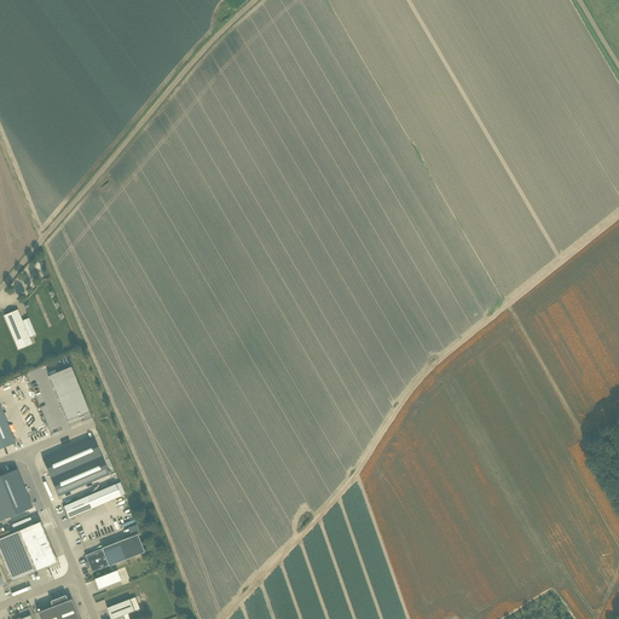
[(17,311),(4,316),(16,345),(29,339),(17,311)]
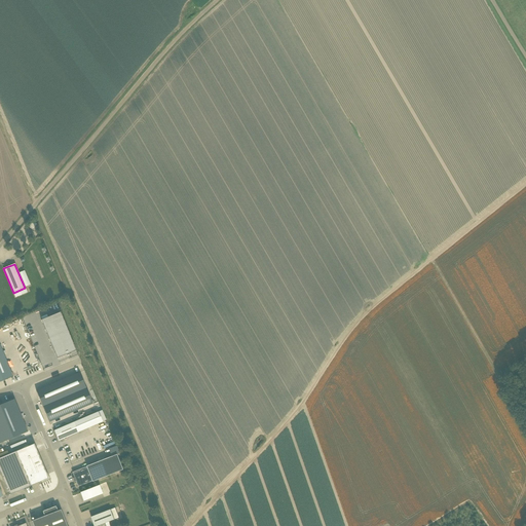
[(41,320),(57,359),(76,350),(61,312),(41,320)]
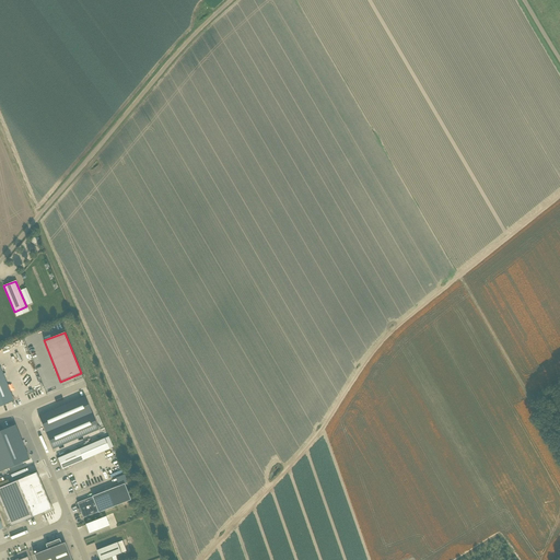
[(0,406),(13,401),(0,369),(0,406)]
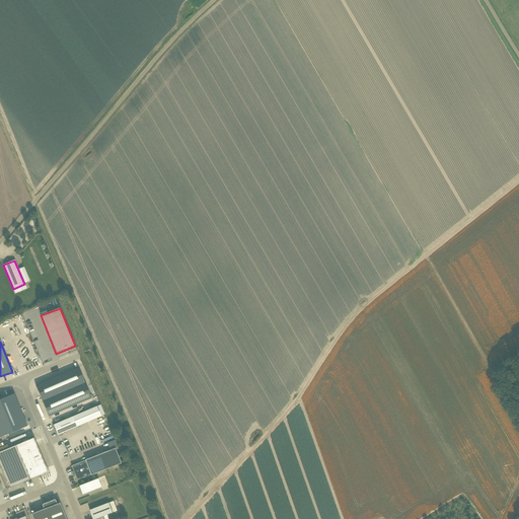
[(91,398),(78,368),(35,386),(49,417),(91,398)]
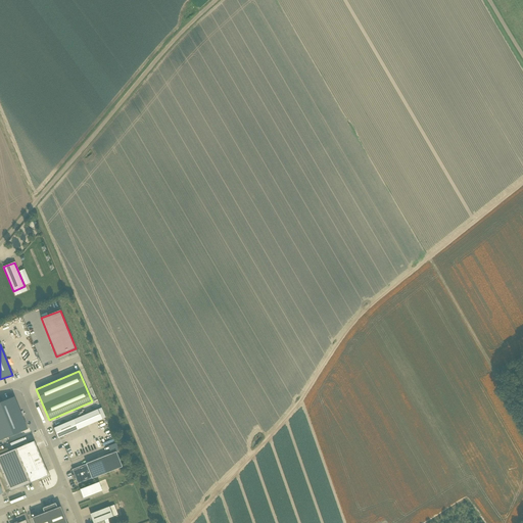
[(0,440),(28,429),(14,397),(0,402),(0,440)]
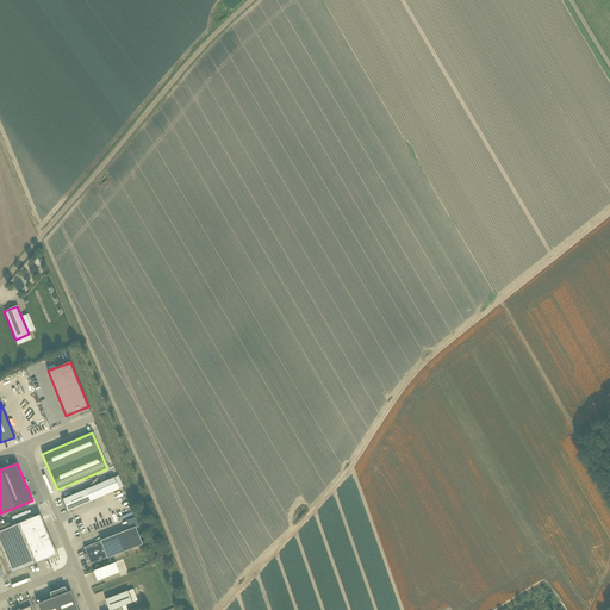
[(91,502),(86,490),(63,499),(68,511),(91,502)]
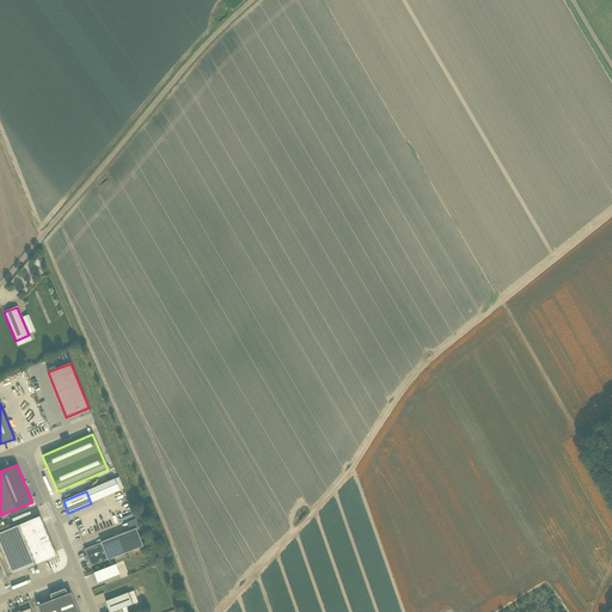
[(56,557),(40,516),(0,532),(0,549),(11,575),(51,560),(56,557)]
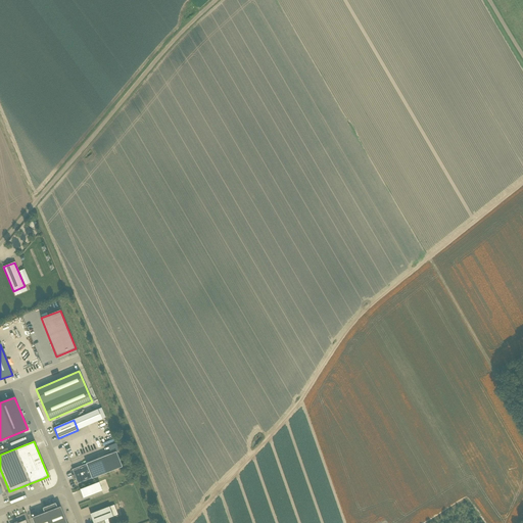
[(86,464),(72,470),(74,475),(73,476),(74,476),(75,478),(74,479),(75,479),(76,478),(78,484),(92,478),(92,479),(122,467),(115,452),(86,464)]
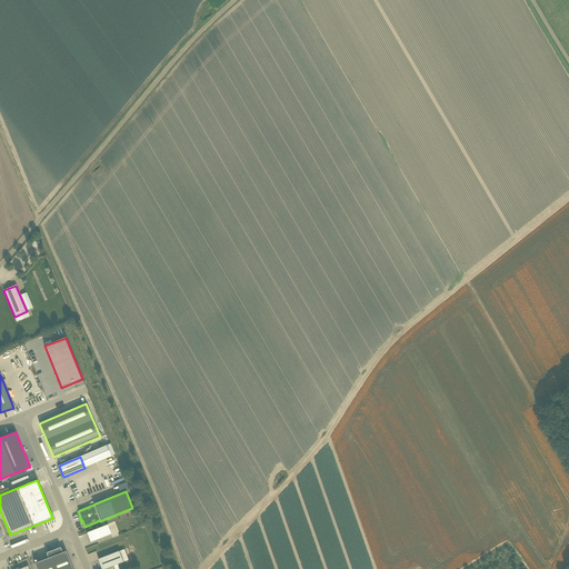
[(90,542),(111,533),(108,525),(87,532),(90,542)]
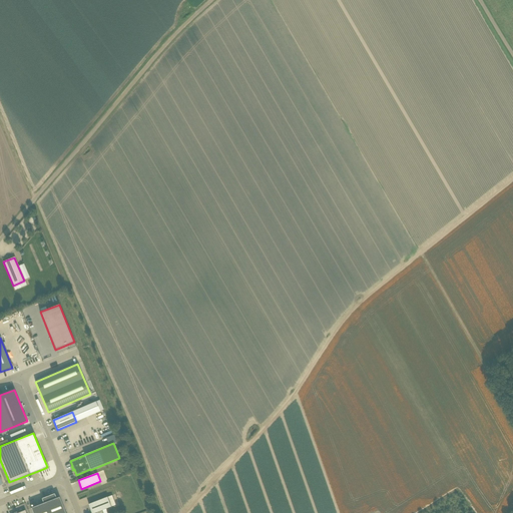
[(54,494),(41,499),(43,503),(31,508),(32,512),(65,512),(59,497),(56,498),(54,494)]
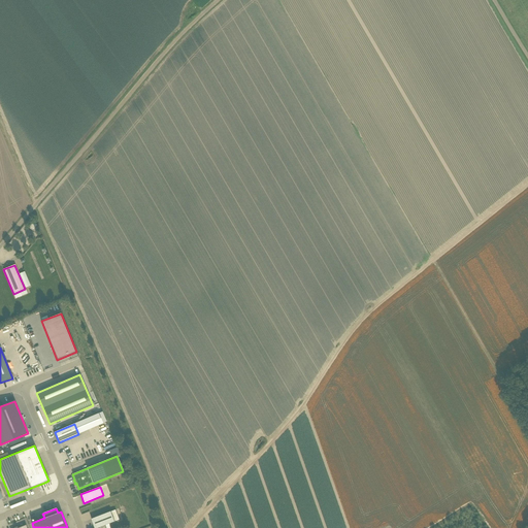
[(106,527),(105,526),(114,522),(111,512),(92,519),(94,527),(106,527)]
